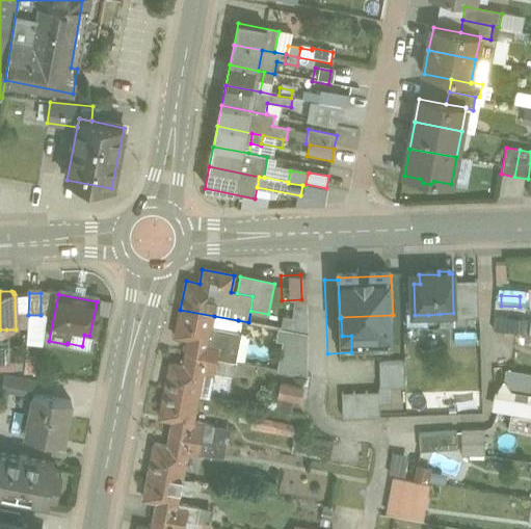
[(307,302),(294,301),(292,318),(284,317),(282,328),(308,334),(307,302)]
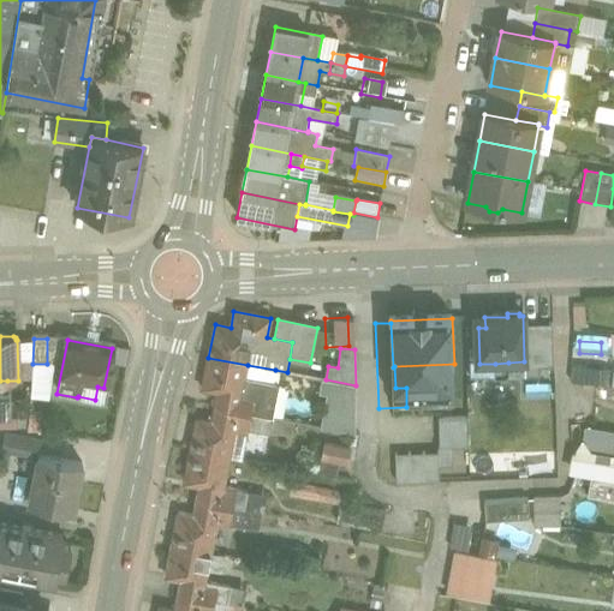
[(248,365),(208,358),(202,390),(218,393),(215,407),(215,408),(251,414),(268,418),(273,419),(280,385),(273,384),(244,378),(248,365)]
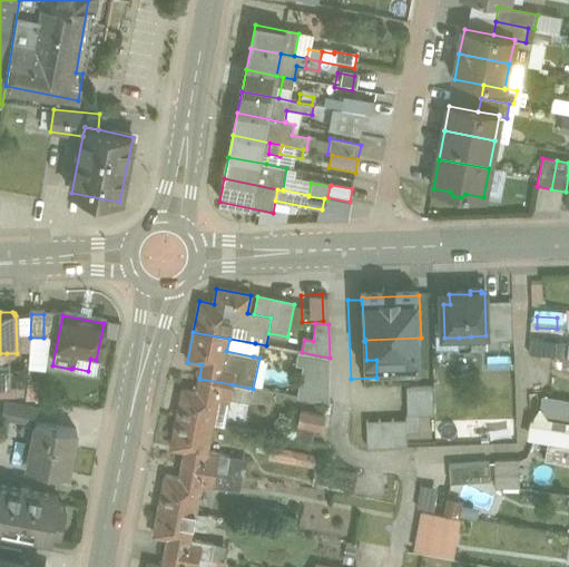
[(471,336),(459,338),(459,352),(472,352),(471,336)]
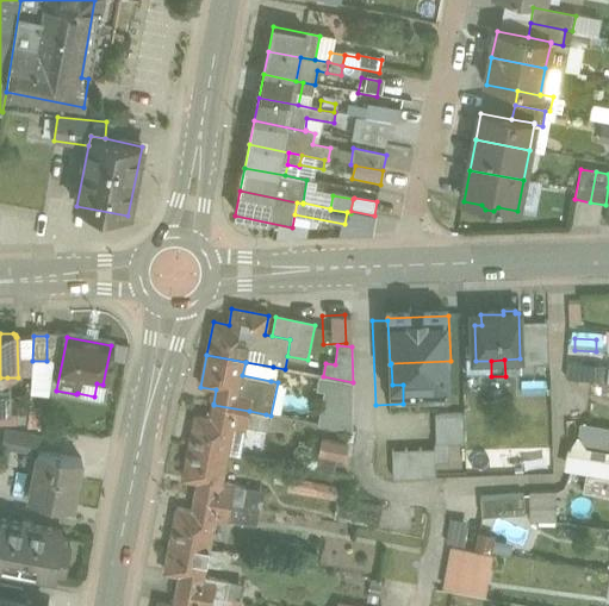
[(273,367),(246,362),(242,375),(271,381),(273,367)]
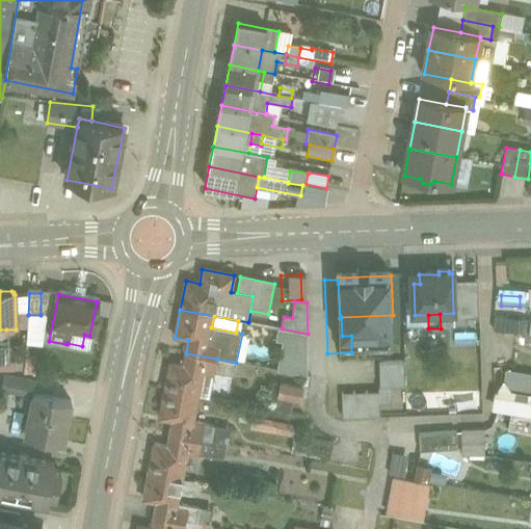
[(282,328),(279,328),(275,341),(283,342),(308,345),(308,334),(282,328)]
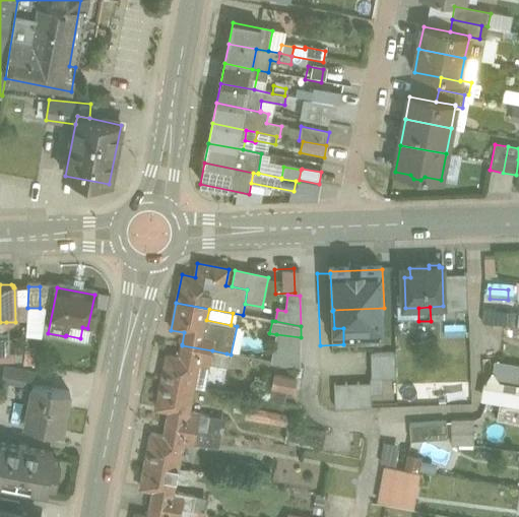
[(41,329),(29,327),(28,336),(39,338),(41,329)]
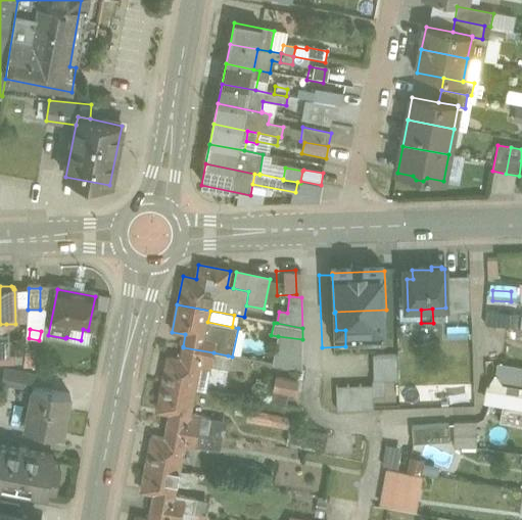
[(302,339),(278,336),(272,364),(304,370),(304,369),(302,369),(302,339)]
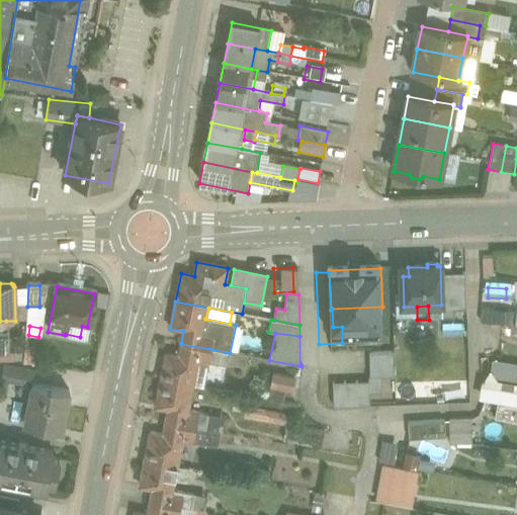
[(211,349),(181,344),(179,356),(166,353),(161,381),(192,387),(197,362),(208,364),(211,349)]
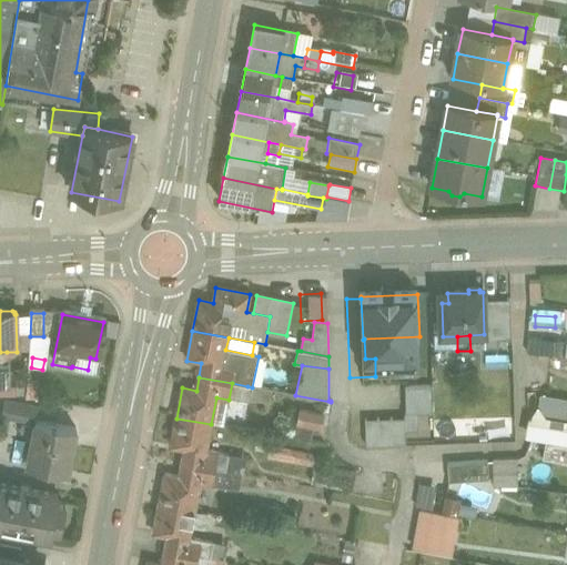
[(405,420),(363,422),(364,446),(406,444),(406,433),(433,432),(431,389),(404,390),(405,420)]
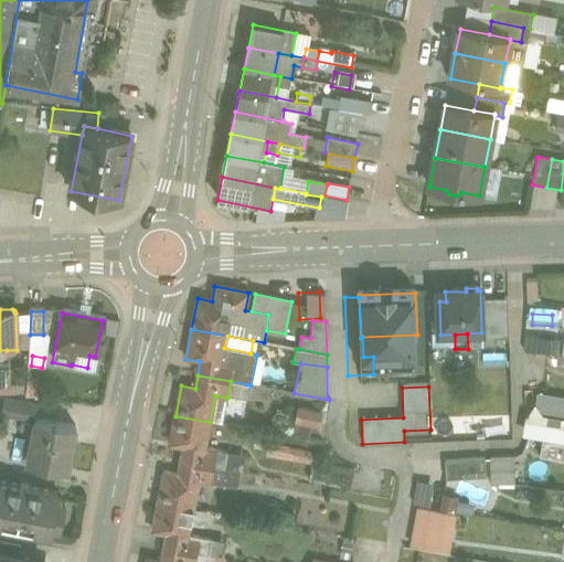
[(36,405),(2,400),(0,414),(35,421),(35,420),(34,420),(36,405)]
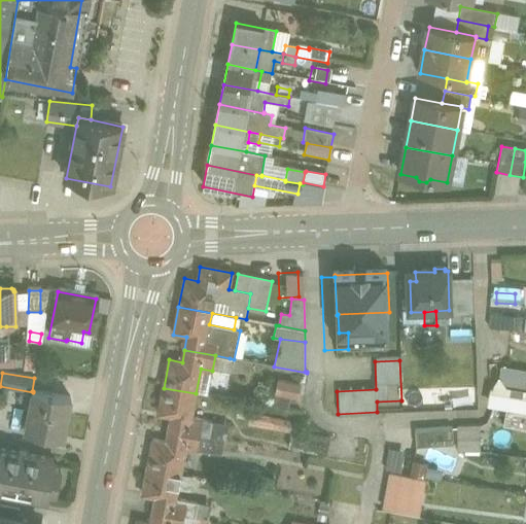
[(291,397),(293,382),(269,380),(268,395),(291,397)]
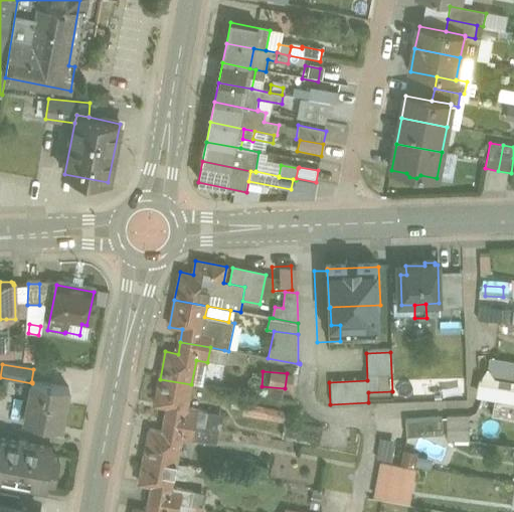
[(191,384),(160,379),(155,405),(167,407),(165,420),(195,427),(203,428),(206,413),(186,410),(191,384)]
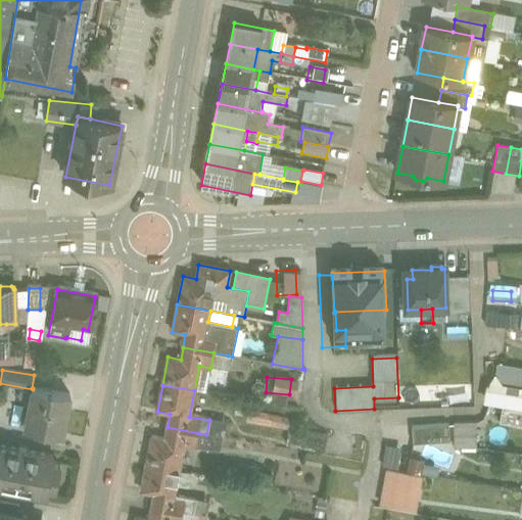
[(68,395),(33,388),(33,389),(26,429),(61,436),(68,395)]
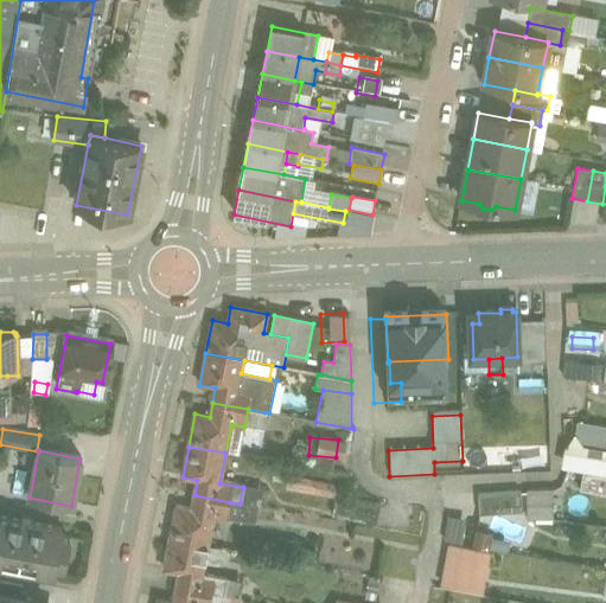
[(276,487),(326,498),(330,485),(280,473),(276,487)]
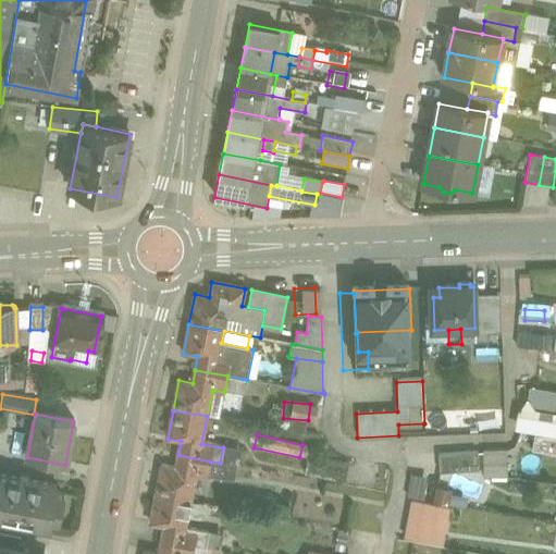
[(506,452),(483,453),(484,478),(507,478),(506,452)]
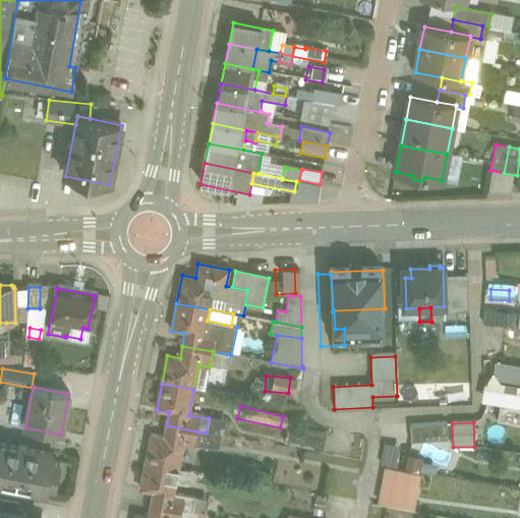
[(447,424),(410,426),(411,443),(448,441),(447,424)]
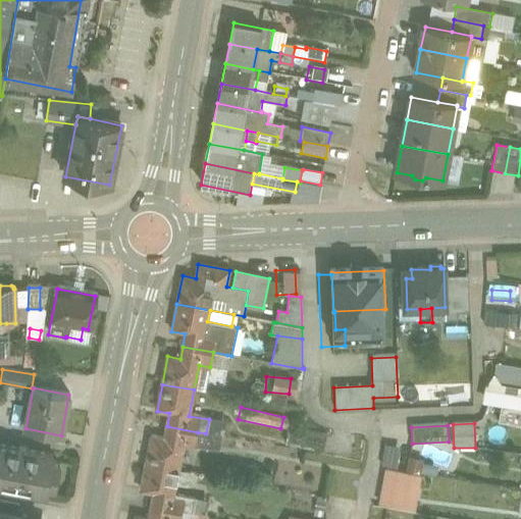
[(167,426),(165,438),(152,436),(146,464),(178,470),(184,446),(195,448),(198,432),(167,426)]
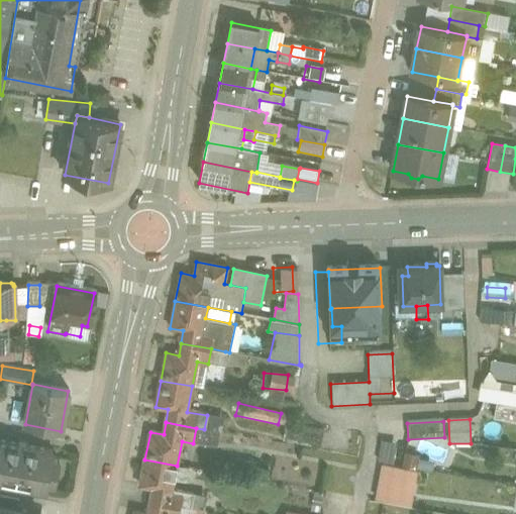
[(324,431),(286,424),(283,439),(321,447),(324,431)]
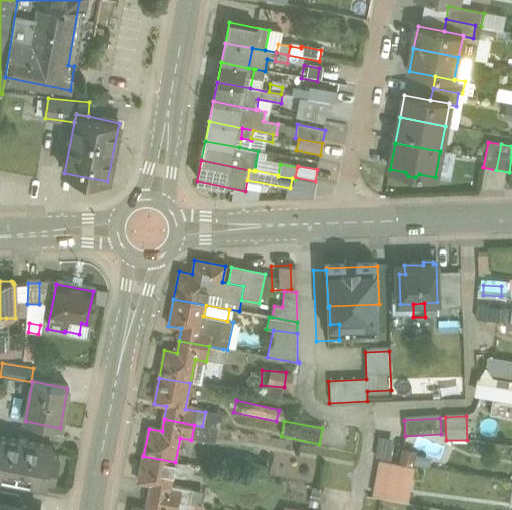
[(53,448),(0,437),(0,477),(45,486),(47,479),(54,480),(59,456),(51,455),(53,448)]
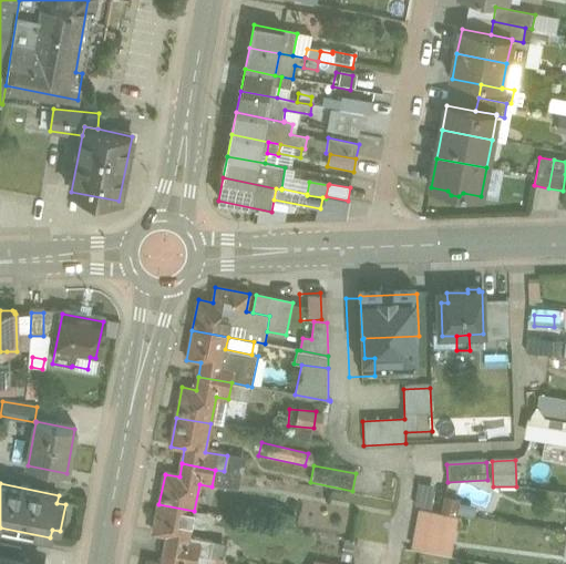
[(194,511),(158,504),(153,534),(167,536),(165,551),(209,559),(213,542),(189,537),(194,511)]
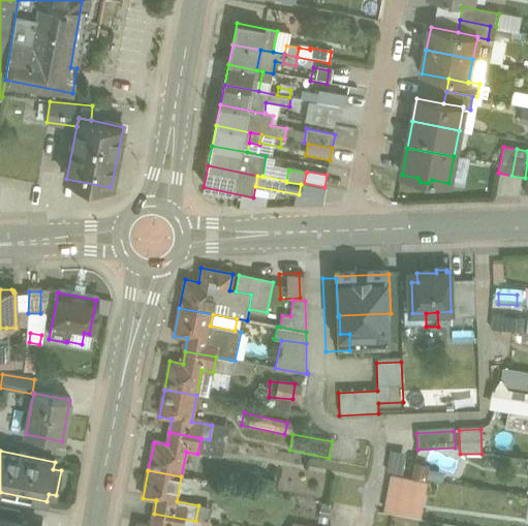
[(376,509),(412,518),(420,482),(383,473),(376,509)]
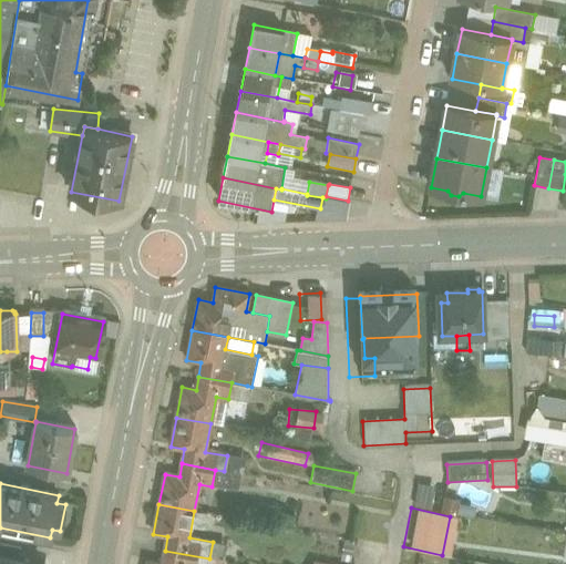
[(40,563),(41,557),(0,550),(0,563),(40,563)]
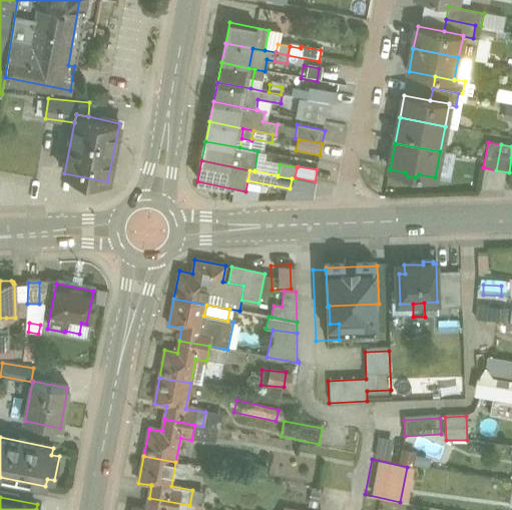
[(189,505),(149,498),(147,509),(143,509),(134,507),(133,509),(195,509),(196,507),(189,505)]
